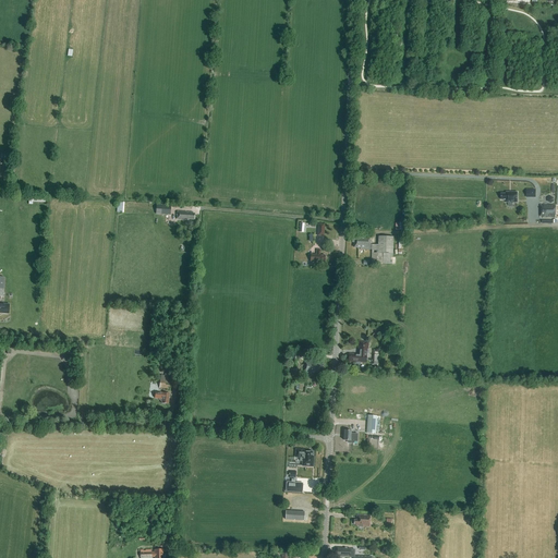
[(512,203),(518,203),(518,192),(506,192),(506,194),(501,194),(501,199),(506,199),(506,203),(508,203),(508,206),(509,207),(511,207),(512,206),(512,203)]
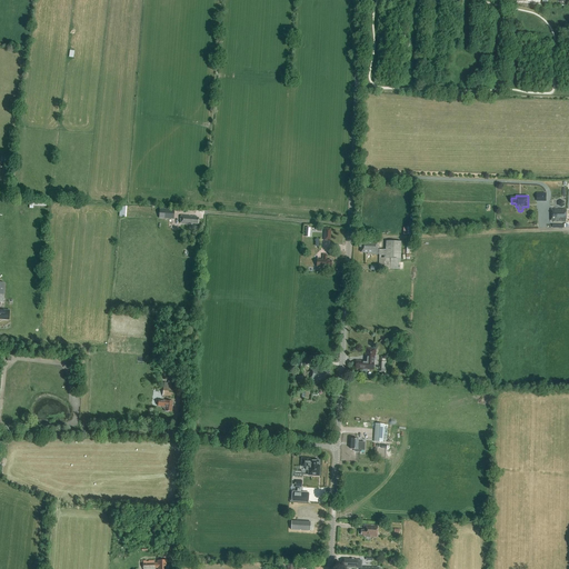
[(551,208),(550,222),(567,222),(567,209),(551,208)]
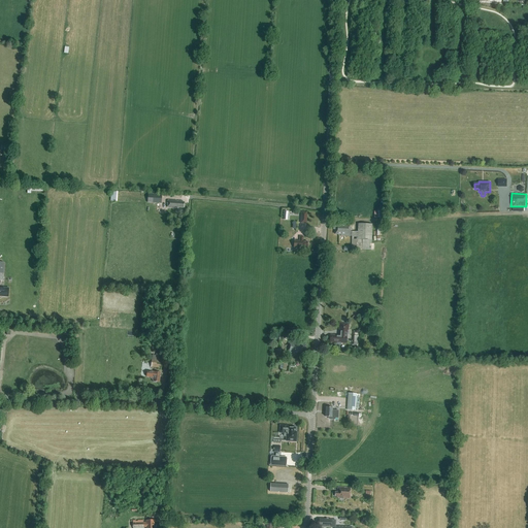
[(149,194),(147,202),(161,203),(162,194),(149,194)]
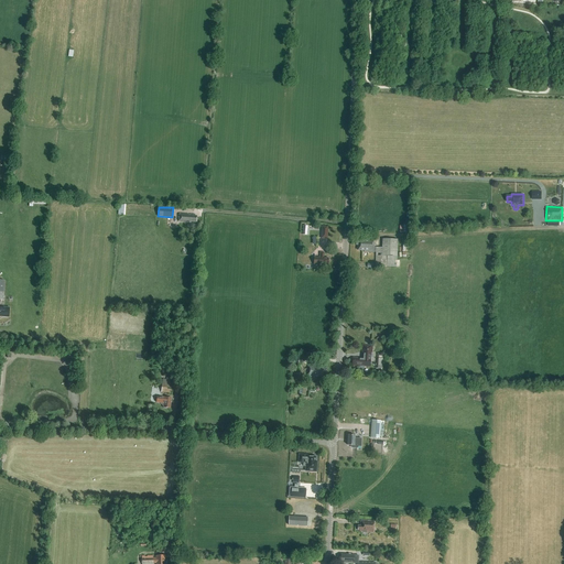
[(382,248),(373,247),(373,239),(364,239),(364,240),(356,240),(356,245),(358,245),(358,250),(364,250),(364,252),(373,252),(376,252),(376,267),(387,267),(393,267),(394,260),(397,260),(397,257),(398,239),(383,239),(382,248)]
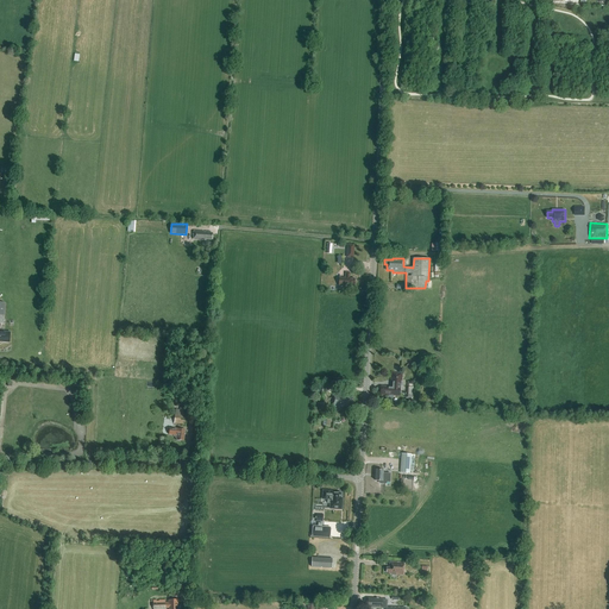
[(345,286),(355,287),(355,278),(350,278),(350,274),(346,272),(345,278),(339,278),(339,287),(345,287),(345,286)]
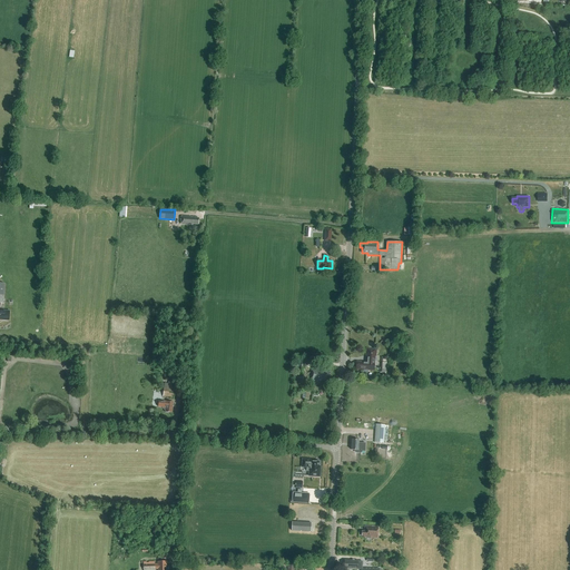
[(0,320),(9,321),(9,311),(0,310),(0,320)]
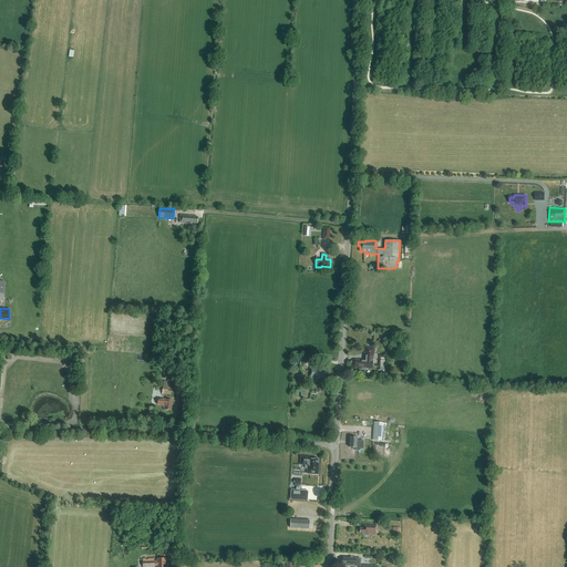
[(364,347),(364,353),(363,361),(354,360),(354,367),(361,368),(361,370),(367,371),(367,368),(372,369),(372,362),(373,354),(374,354),(374,347),(372,347),(372,348),(370,348),(370,347),(364,347)]
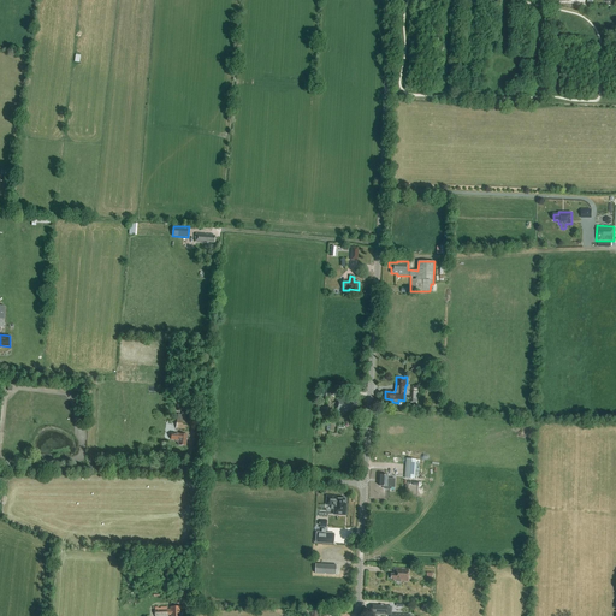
[(356,408),(356,402),(349,402),(349,401),(347,401),(347,400),(337,398),(336,412),(343,413),(343,412),(353,412),(354,407),(356,408)]
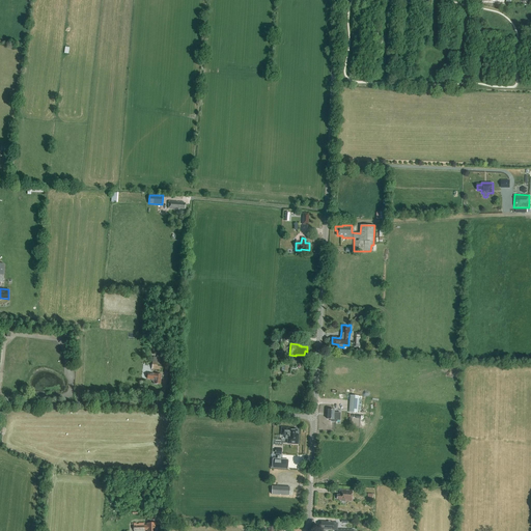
[(160,356),(157,356),(157,361),(152,361),(151,369),(162,370),(164,354),(160,354),(160,356)]
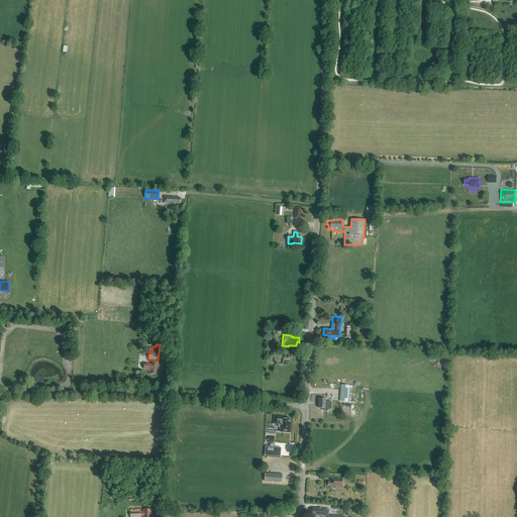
[(149,373),(149,374),(156,375),(157,365),(150,365),(143,364),(143,370),(147,370),(149,373)]
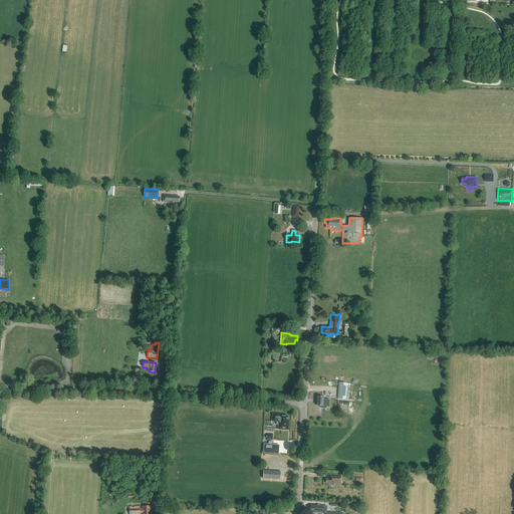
[(337,399),(345,400),(347,383),(338,383),(337,399)]
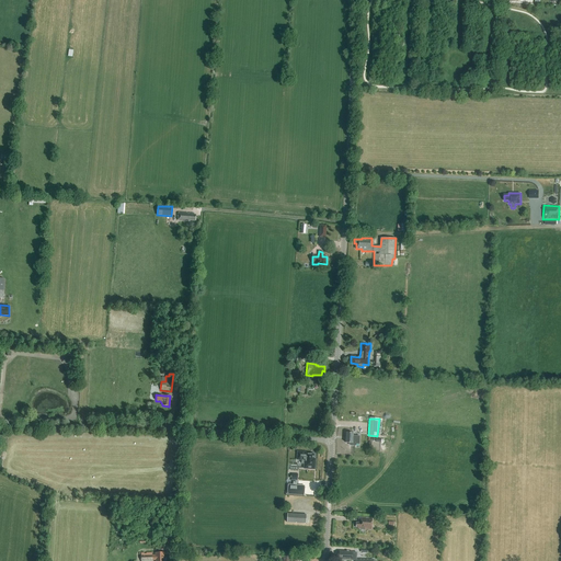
[(346,443),(347,443),(350,446),(355,446),(356,445),(356,444),(359,445),(359,436),(353,435),(353,433),(346,433),(346,443)]
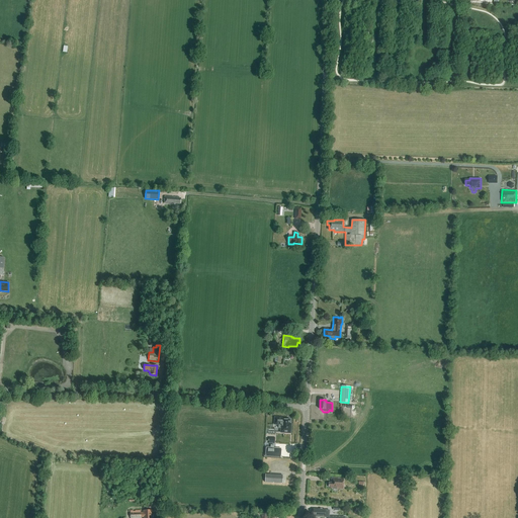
[(274,418),(274,425),(278,425),(278,428),(282,428),(282,433),(290,433),(290,428),(291,424),(289,423),(289,420),(282,419),(282,418),(274,418)]
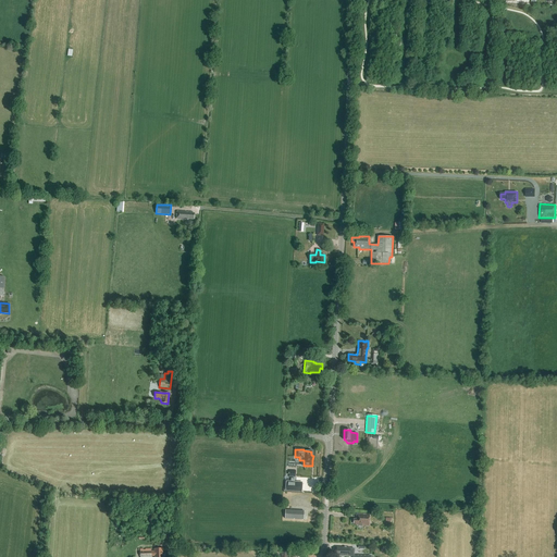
[(286,481),(285,491),(301,492),(302,482),(294,482),(294,479),(291,479),(291,482),(286,481)]
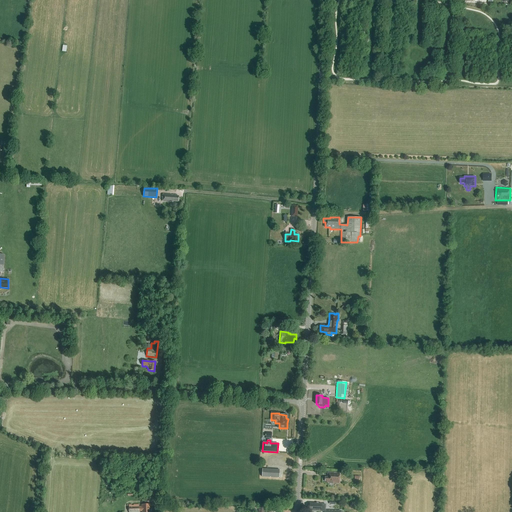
[(279,478),(279,470),(262,469),(262,477),(279,478)]
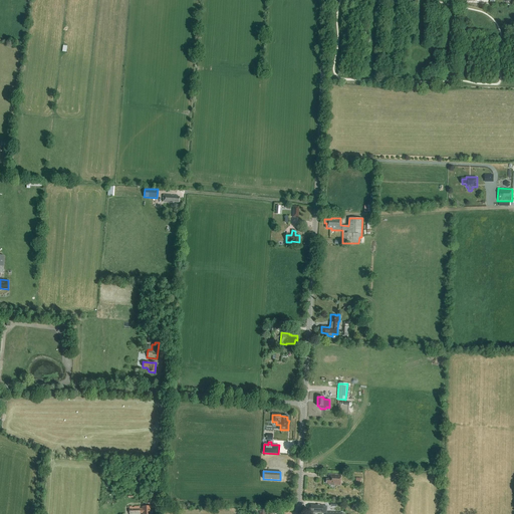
[(340,485),(340,475),(329,474),(328,479),(326,479),(325,483),(328,483),(328,485),(340,485)]
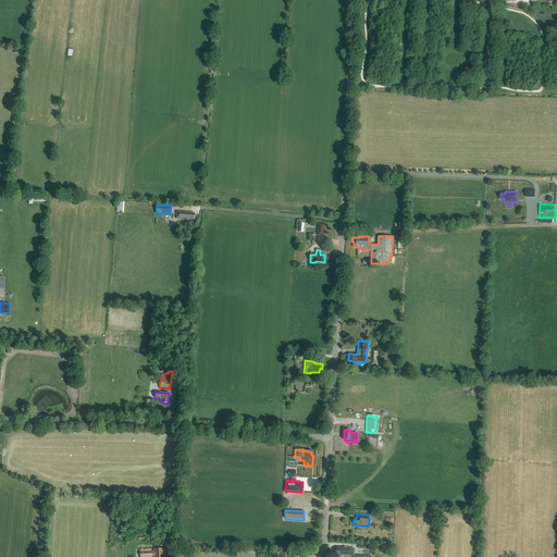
[(370,556),(363,555),(354,555),(354,548),(350,548),(344,548),(344,547),(339,547),(336,547),(336,556),(349,556),(353,556),(370,556)]
